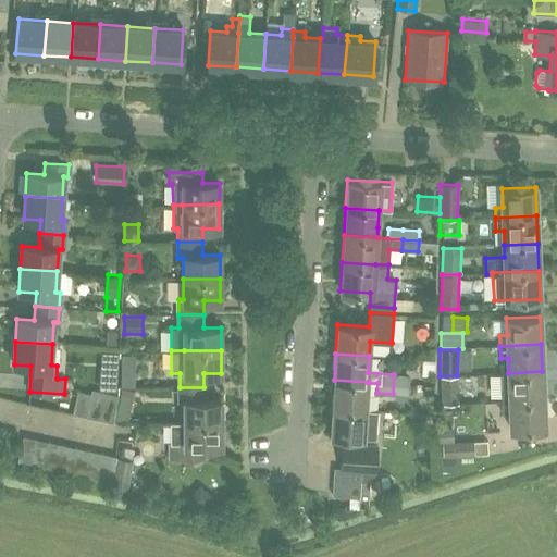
[(543,398),(542,371),(508,373),(500,373),(502,400),(543,398)]
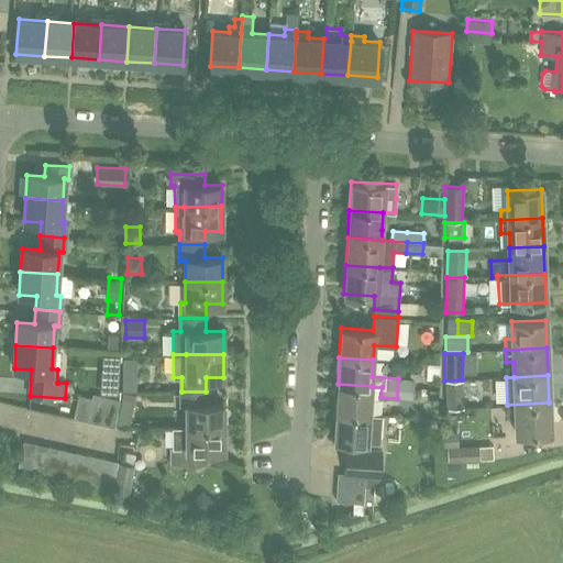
[(136,379),(122,378),(122,392),(135,392),(136,379)]
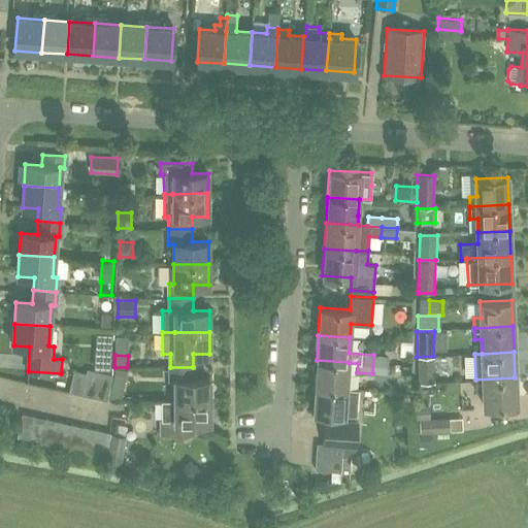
[(388,356),(373,355),(372,373),(387,375),(388,356)]
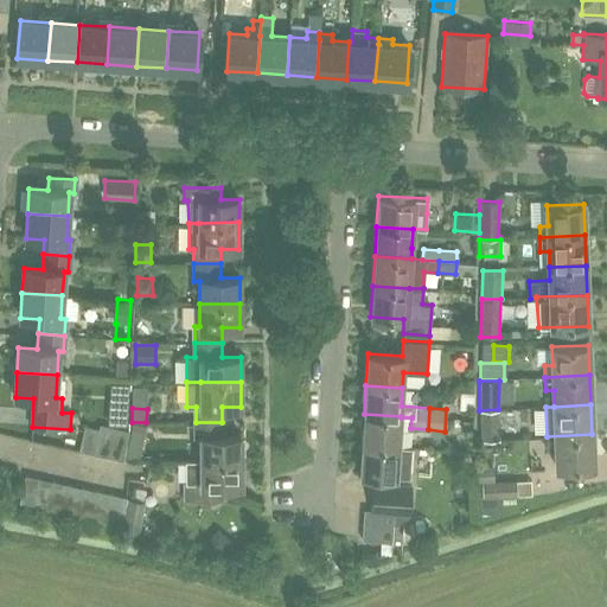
[(499,441),(499,426),(498,409),(479,410),(480,441),(499,441)]
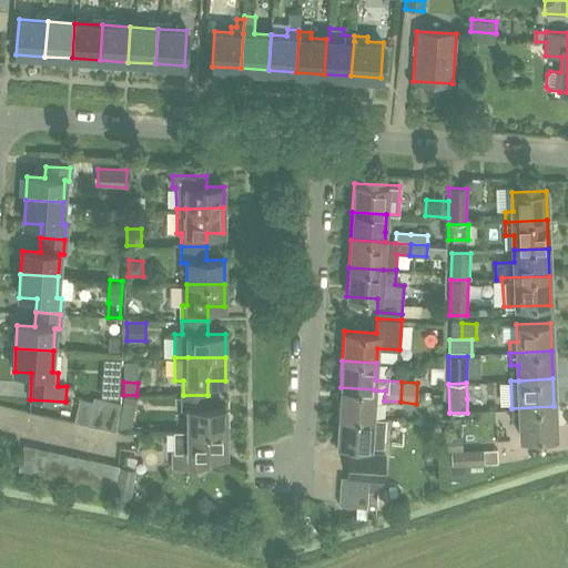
[(107,399),(112,399),(118,396),(118,389),(113,385),(107,385),(103,389),(103,395),(107,399)]
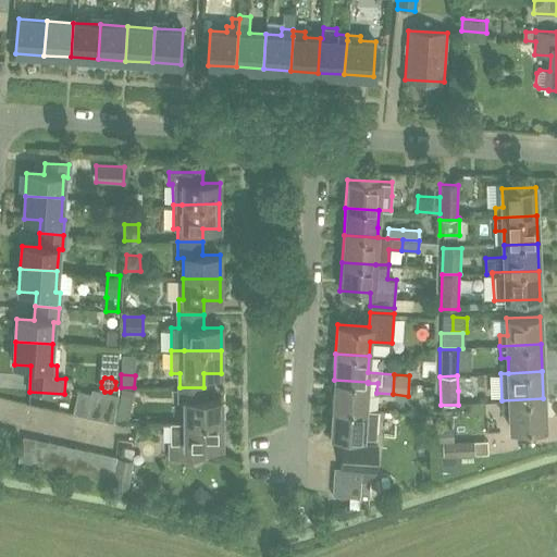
[(334,380),(332,408),(366,410),(368,383),(368,382),(334,380)]
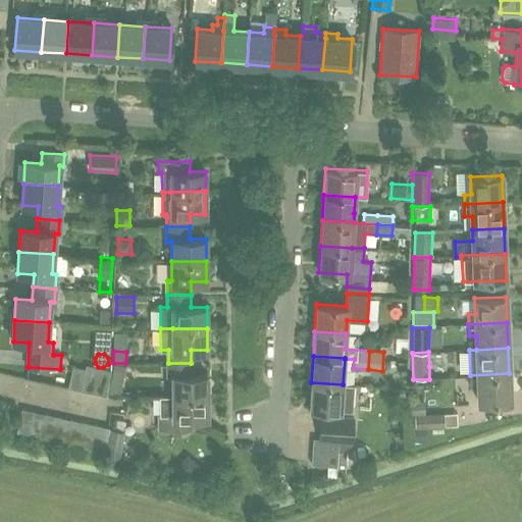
[(125,365),(113,363),(108,393),(119,395),(125,365)]
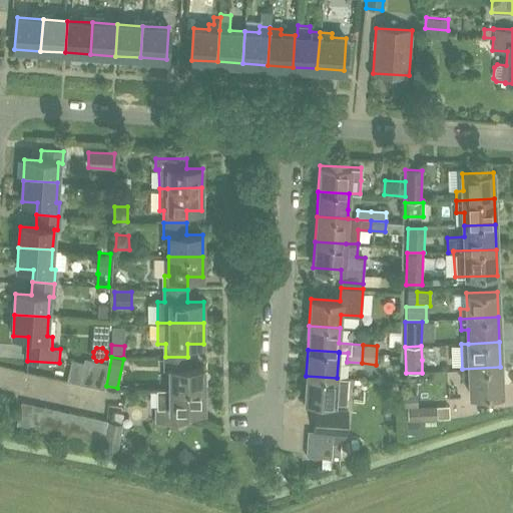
[(203,390),(203,369),(187,369),(187,357),(165,357),(165,372),(169,371),(169,391),(203,390)]
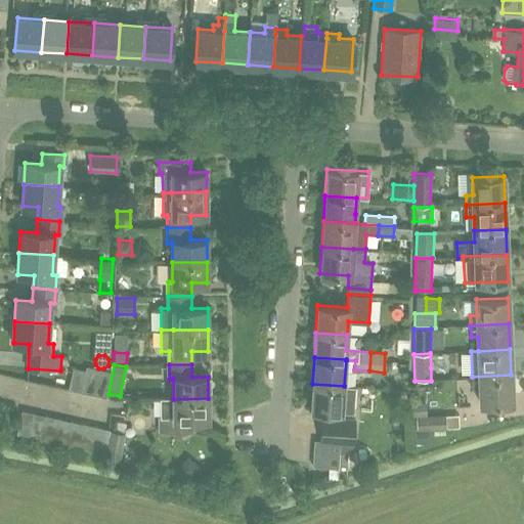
[(86,366),(85,370),(80,392),(92,394),(97,368),(86,366)]
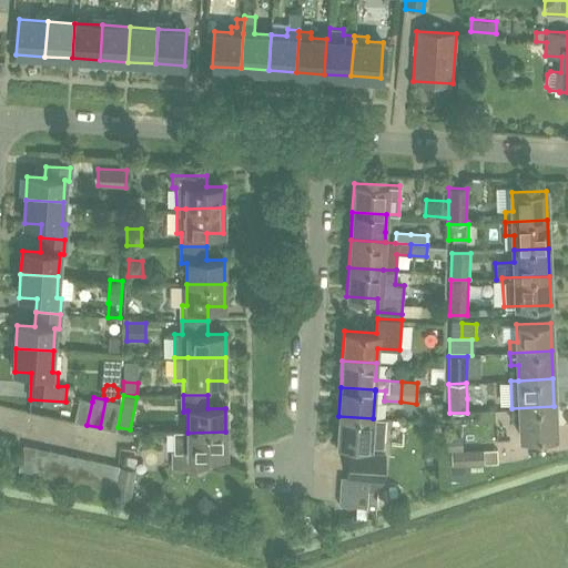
[(74,422),(87,425),(92,402),(79,399),(74,422)]
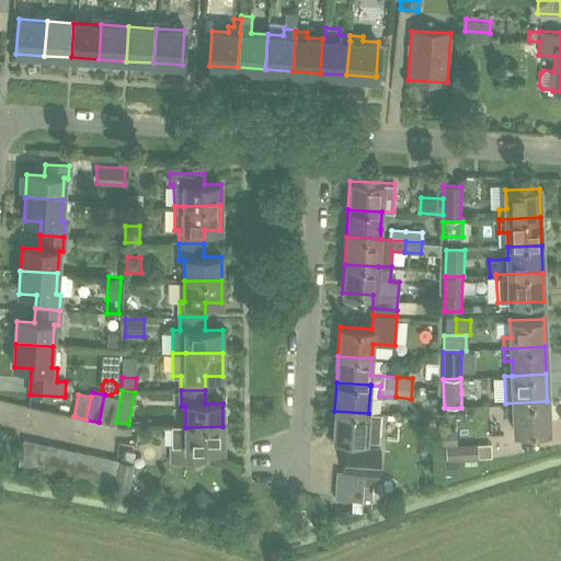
[(99,422),(114,425),(119,398),(104,395),(99,422)]
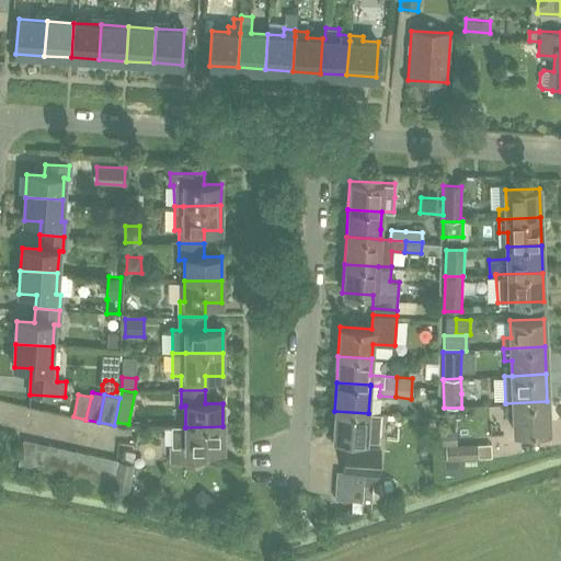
[(548,431),(547,401),(505,403),(506,416),(513,418),(514,432),(548,431)]
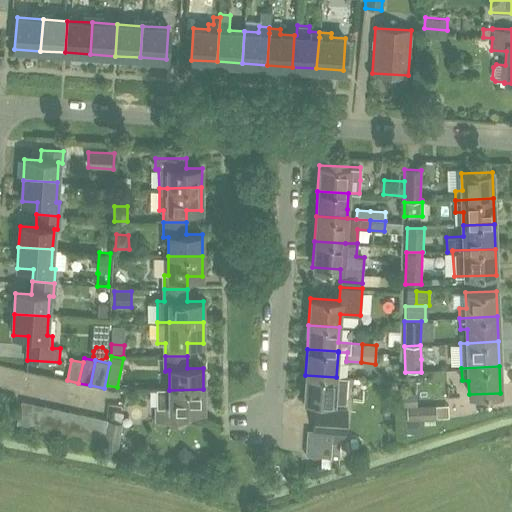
[(336,379),(336,377),(305,375),(303,401),(345,404),(347,379),(336,379)]
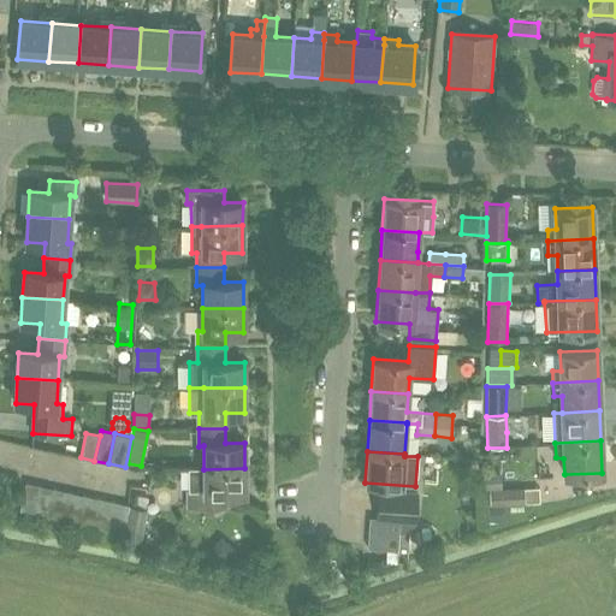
[(421,455),(422,477),(440,477),(439,454),(421,455)]
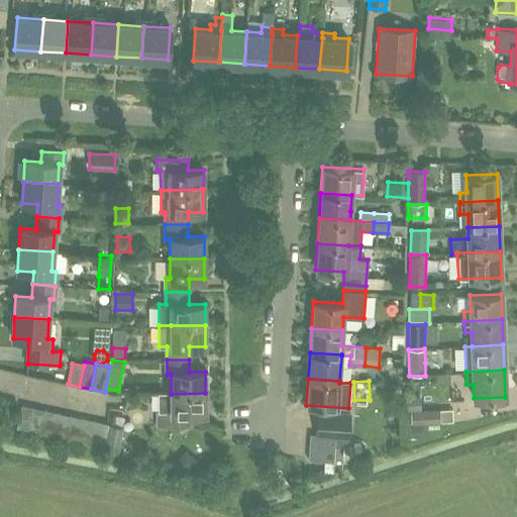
[(205,414),(205,393),(171,394),(158,394),(158,424),(190,424),(190,414),(205,414)]
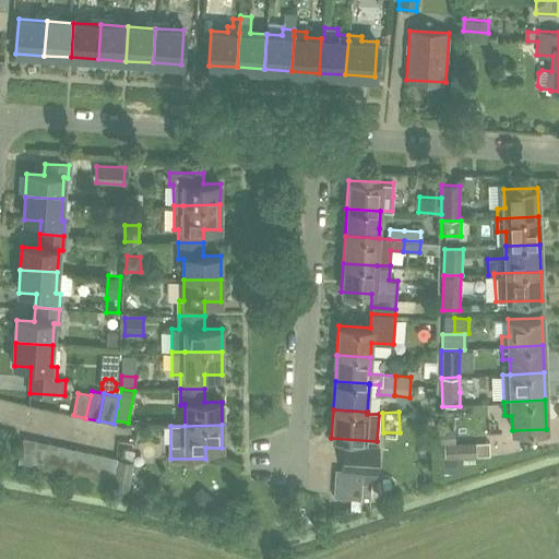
[(443,444),(443,450),(443,458),(440,459),(440,473),(461,472),(461,458),(488,456),(488,442),(475,443),(475,442),(455,443),(455,429),(441,429),(439,444),(443,444)]
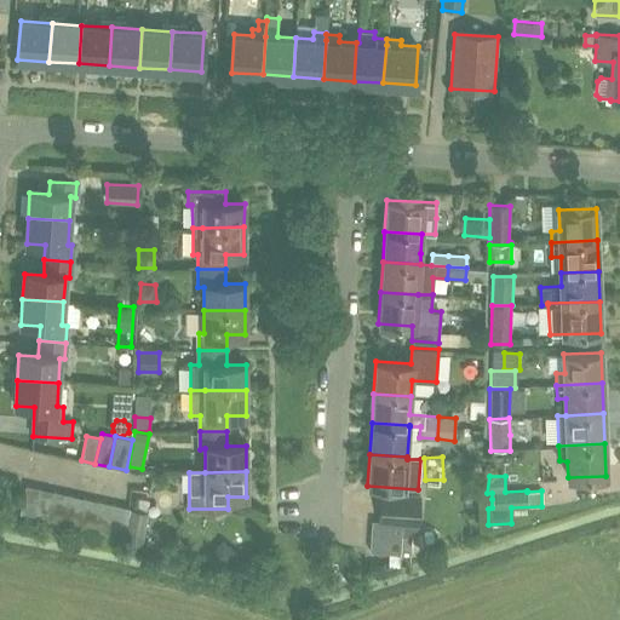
[(19,514),(34,516),(39,489),(26,486),(19,514)]
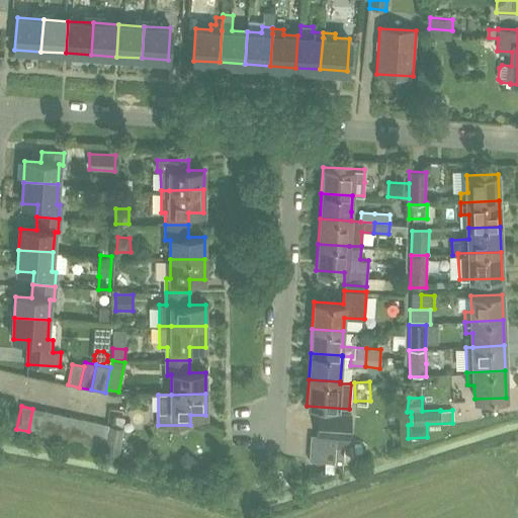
[(46,411),(32,409),(28,431),(40,434),(46,411)]
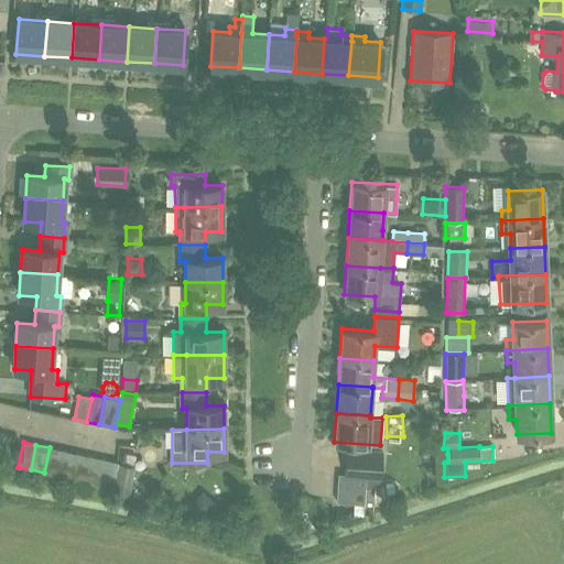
[(63,451),(50,447),(44,473),(57,475),(63,451)]
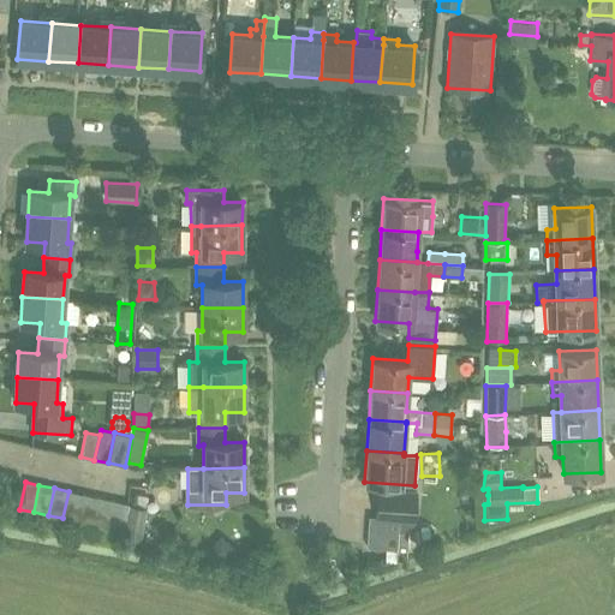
[(376,518),(399,519),(415,519),(416,491),(377,490),(376,517),(376,518)]
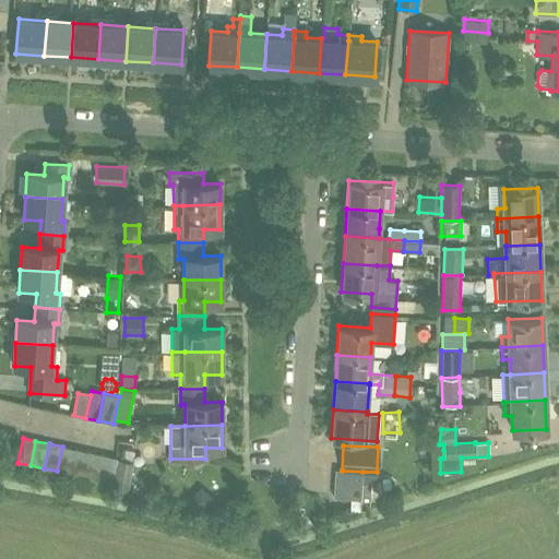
[(75,450),(62,447),(57,471),(70,474),(75,450)]
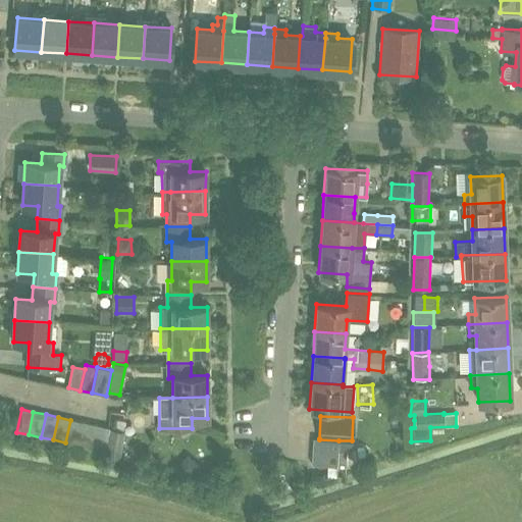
[(83,422),(70,420),(65,442),(79,446),(83,422)]
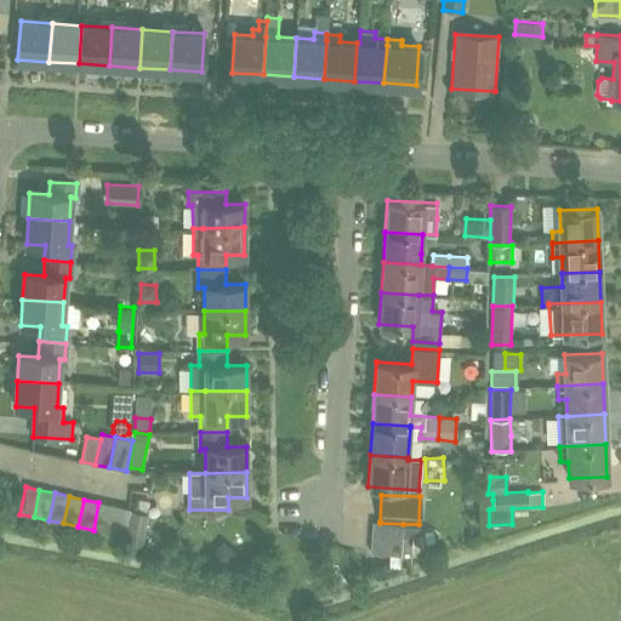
[(114,506),(98,502),(93,530),(108,534),(114,506)]
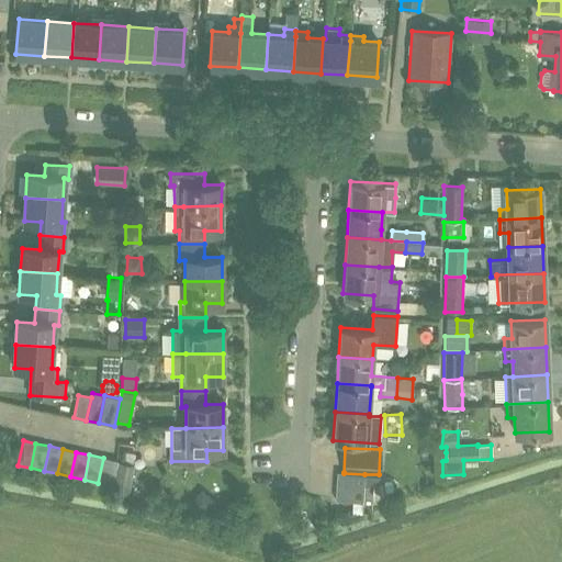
[(98,483),(112,485),(117,461),(103,458),(98,483)]
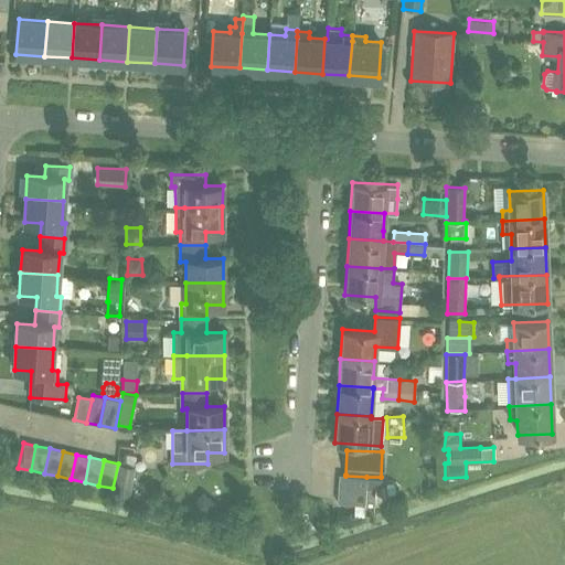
[(118,464),(113,488),(112,493),(128,497),(136,468),(118,464)]
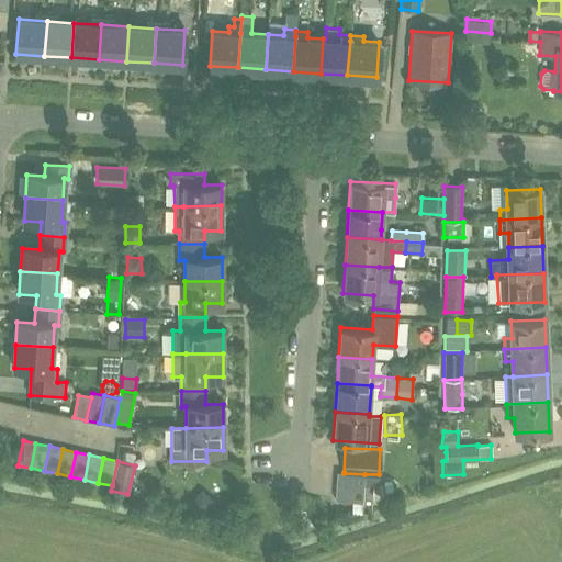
[(336,472),(336,486),(363,489),(364,474),(344,473),(344,472),(336,472)]
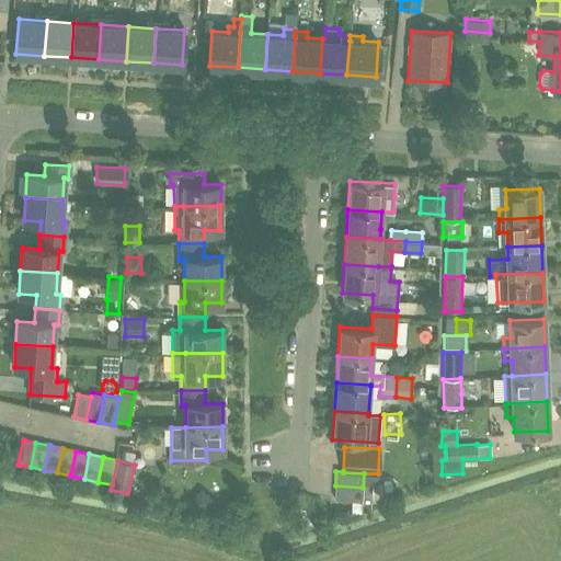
[(335,485),(334,500),(362,501),(363,488),(335,485)]
